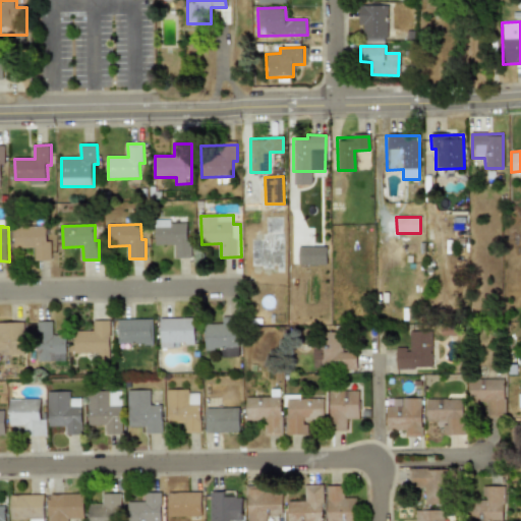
[(53,261),(52,241),(48,241),(48,226),(14,227),(15,248),(36,248),(37,261),(53,261)]
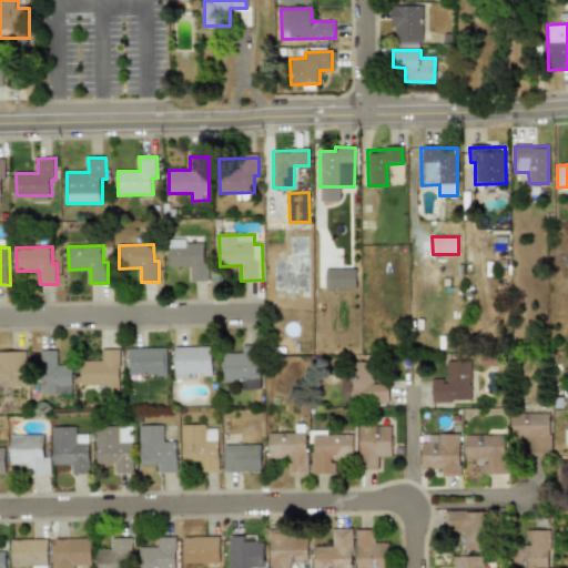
[(356,270),(325,269),(325,288),(356,288),(356,270)]
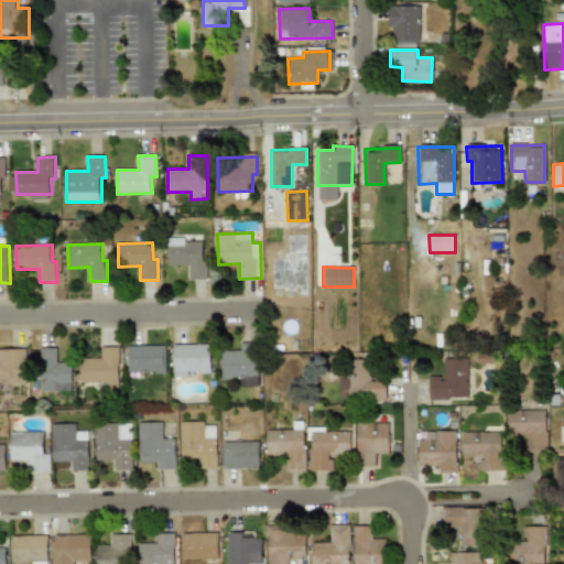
[(221,351),(223,379),(241,378),(241,386),(260,386),(258,343),(241,344),(241,350),(221,351)]
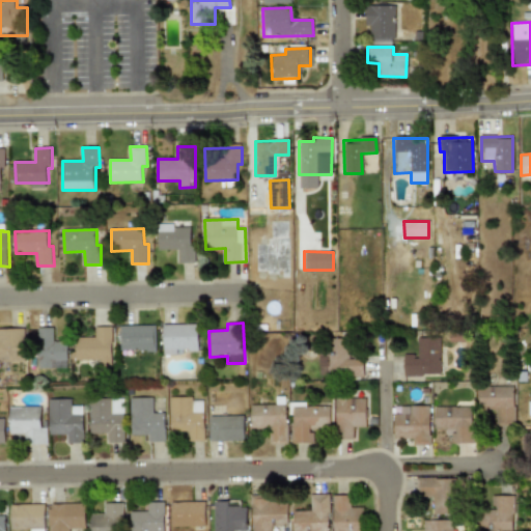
[(120,326),(121,352),(157,351),(156,325),(120,326)]
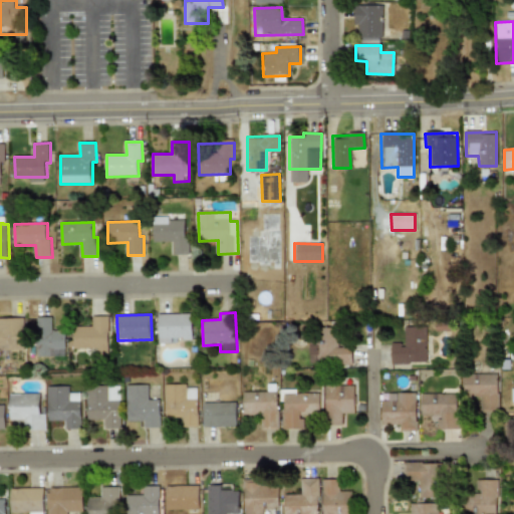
[(193,342),(192,314),(159,314),(159,342),(193,342)]
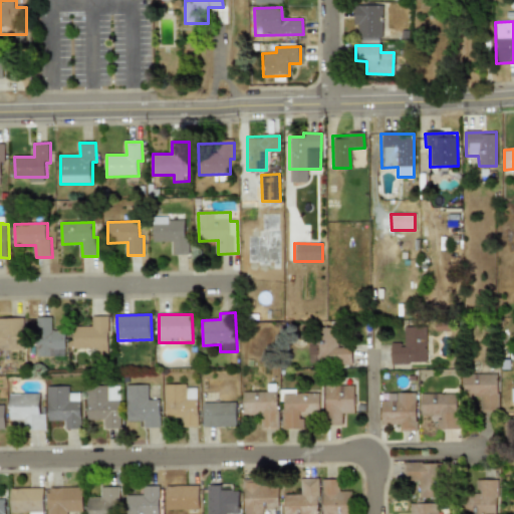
[(108,316),(92,316),(93,326),(73,326),(74,348),(98,348),(98,354),(109,353),(108,316)]
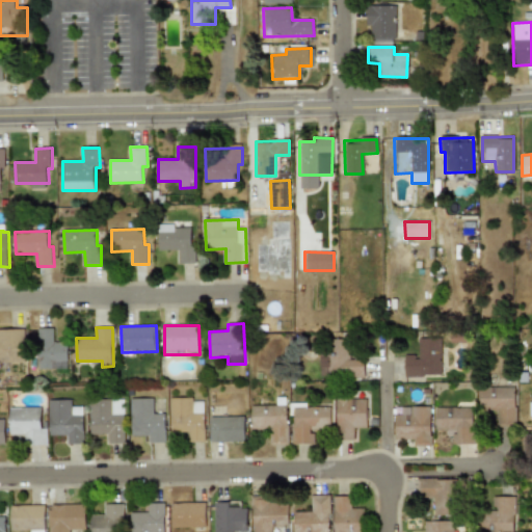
[(54,328),(41,328),(40,369),(69,369),(69,343),(54,343),(54,328)]
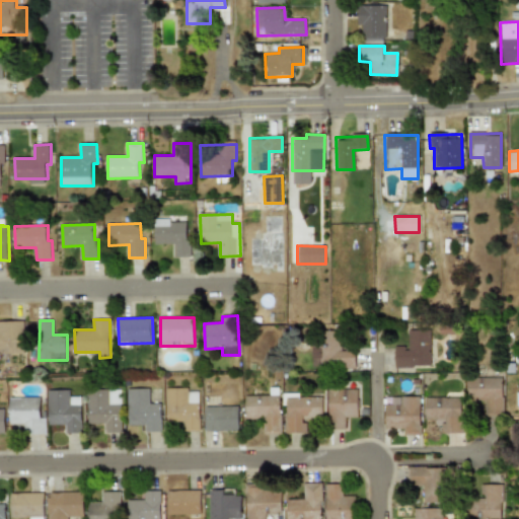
[(0,353),(25,353),(25,321),(0,321),(0,353)]
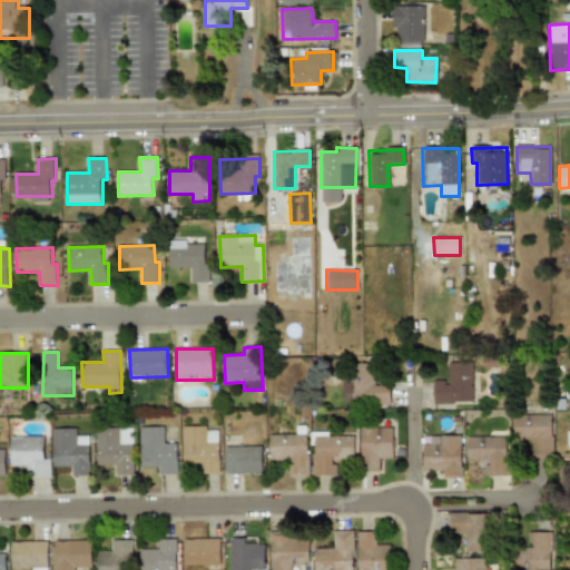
[(433,381),(433,403),(472,403),(472,362),(446,363),(446,380),(433,381)]
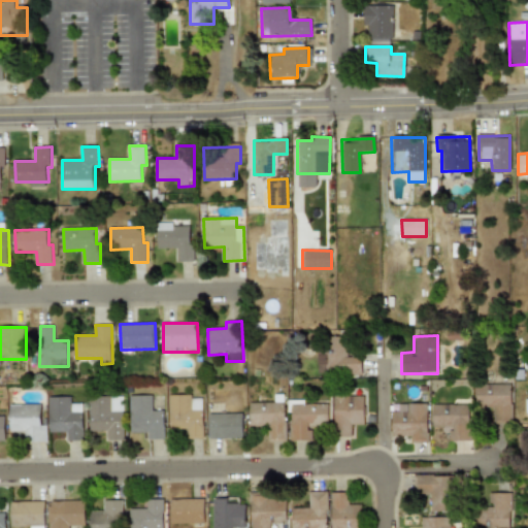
[(510,384),(474,385),(475,409),(490,408),(491,424),(512,423),(510,384)]
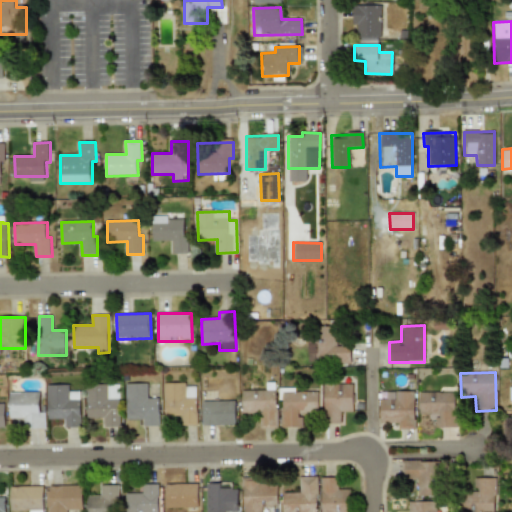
[(126,420),(143,419),(143,426),(159,425),(159,398),(148,398),(147,383),(126,384),(126,420)]
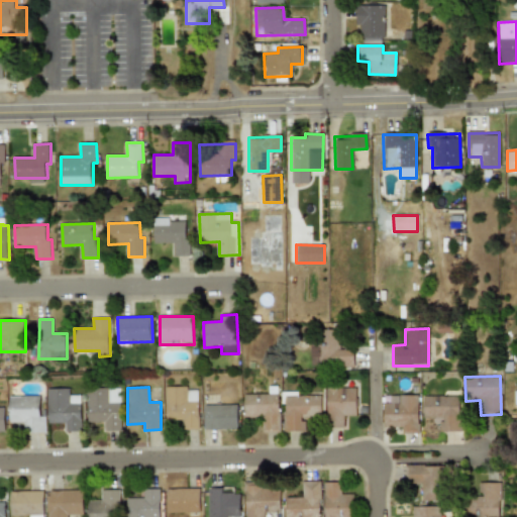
[(165,387),(166,423),(181,422),(181,429),(199,429),(198,391),(188,391),(188,387),(165,387)]
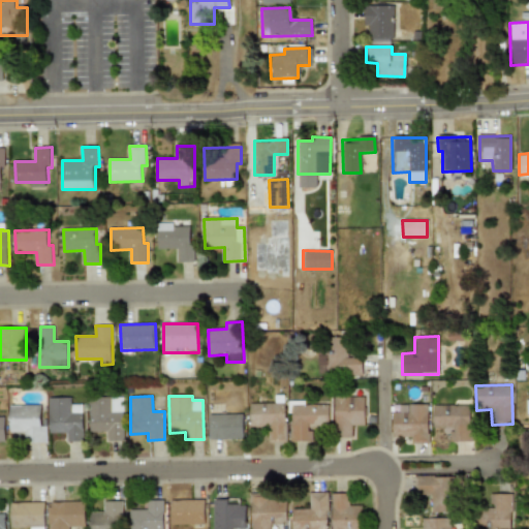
[(352,437),(351,426),(364,426),(364,396),(334,397),(335,438),(352,437)]
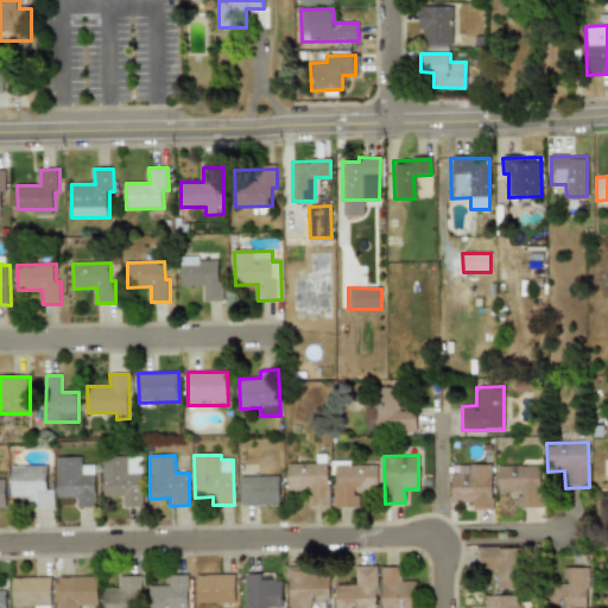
[(95,464),(82,464),(82,457),(56,457),(57,498),(77,498),(77,507),(96,507),(95,464)]
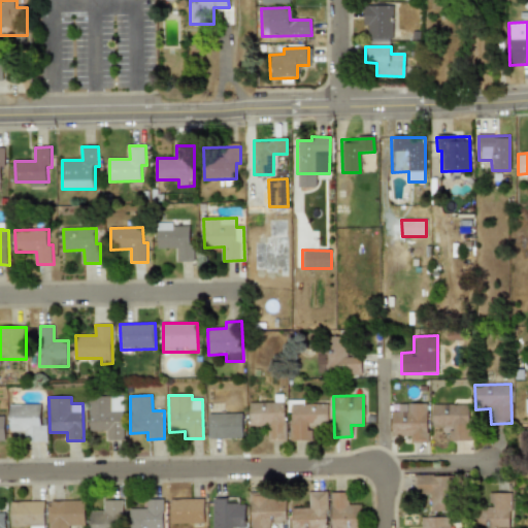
[(124,439),(123,397),(89,397),(90,431),(107,431),(107,440),(124,439)]
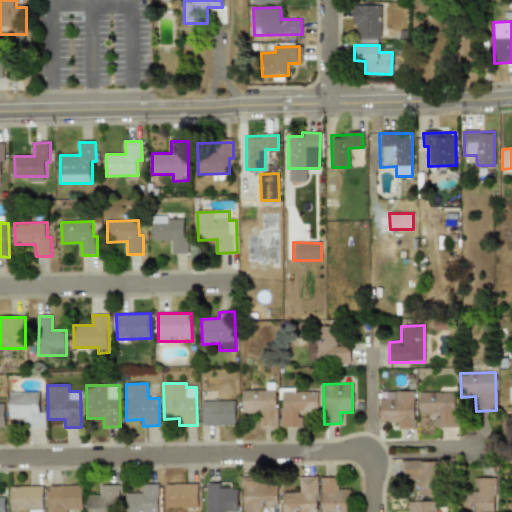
[(242,413),(260,413),(260,427),(277,426),(276,389),(242,390),(242,413)]
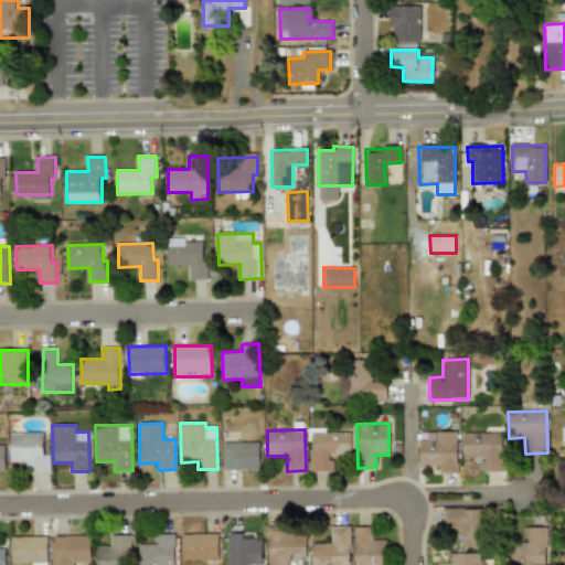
[(456,432),(418,433),(418,466),(438,466),(439,473),(457,473),(456,432)]
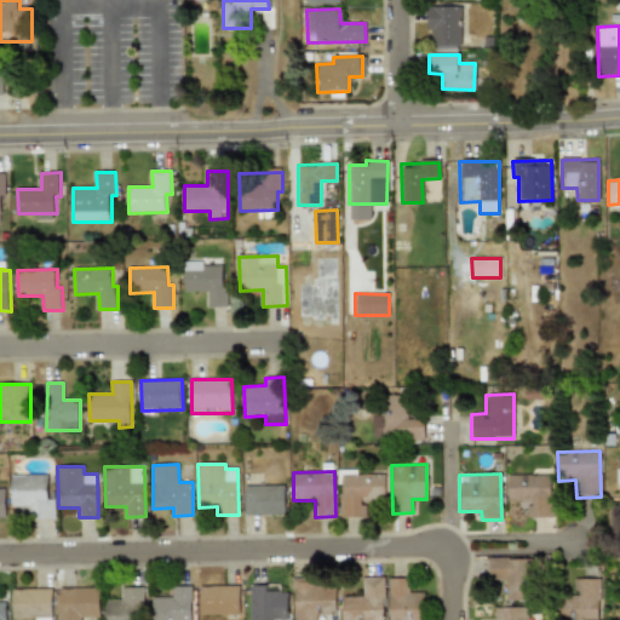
[(52,475),(12,475),(12,506),(33,506),(33,520),(52,520),(52,475)]
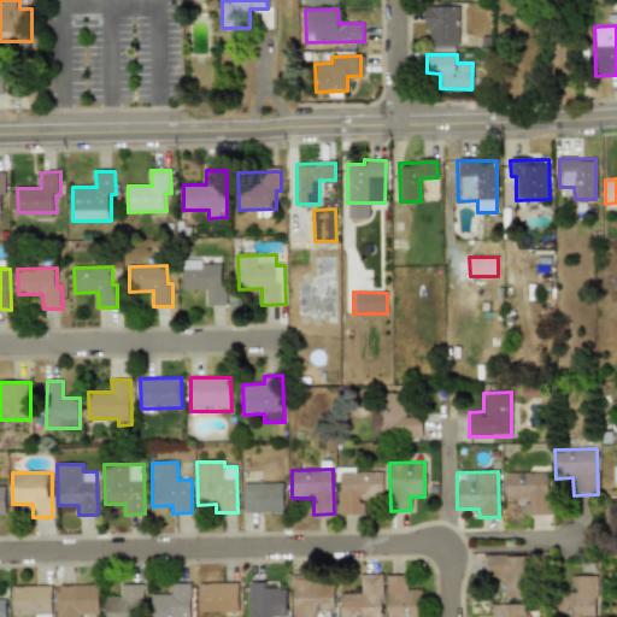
[(547,472),(504,474),(505,499),(527,499),(527,513),(548,512),(547,472)]
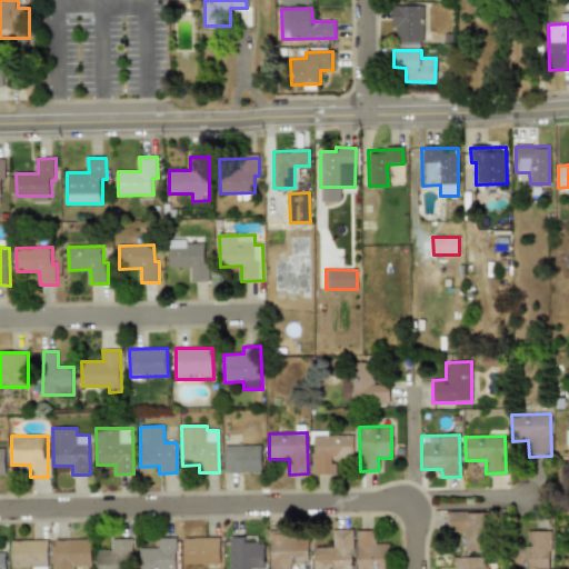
[(225,472),(261,472),(261,446),(225,446),(225,472)]
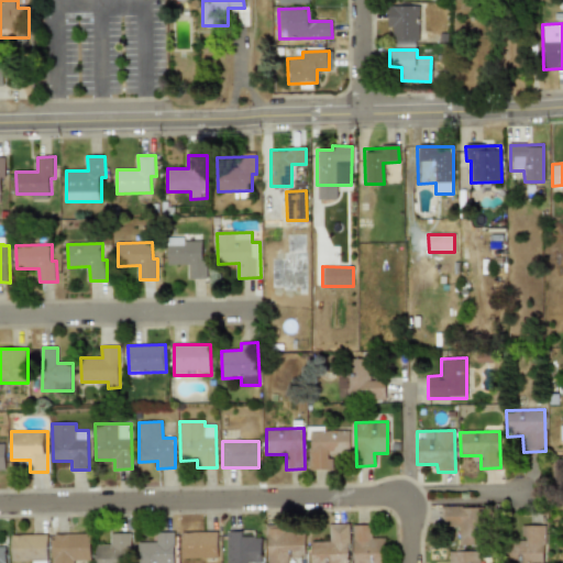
[(483,507),(444,508),(444,526),(460,526),(460,545),(484,544),(483,507)]
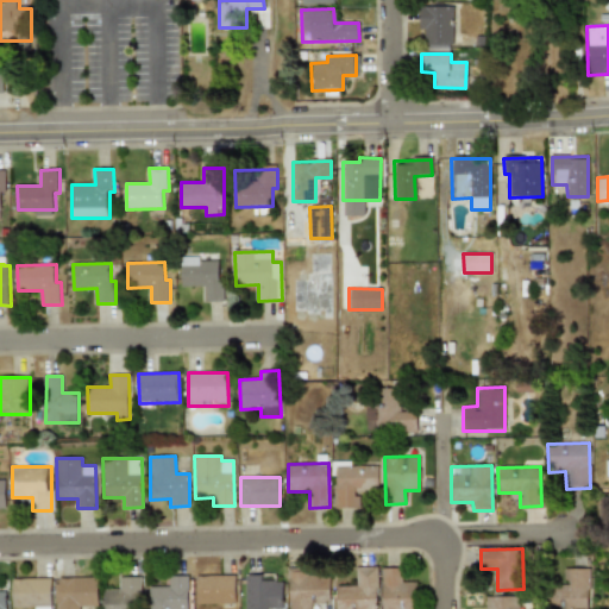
[(336,586),(336,608),(376,608),(376,566),(356,567),(356,586),(336,586)]
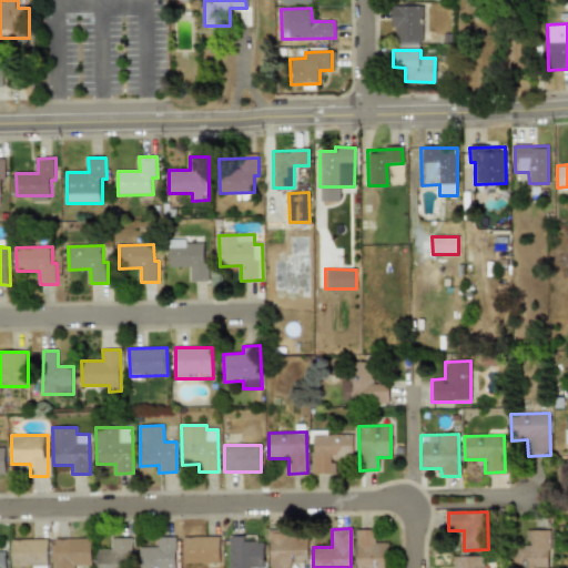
[(269,567),(290,567),(290,564),(307,563),(306,536),(285,537),(285,529),(269,530),(269,567)]
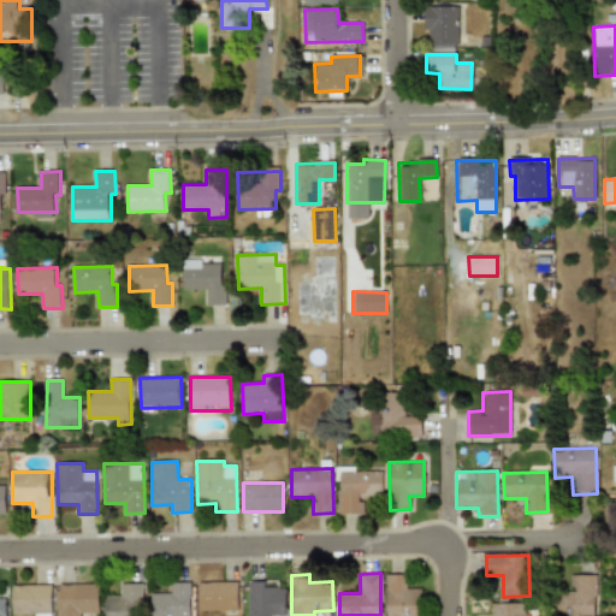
[(421,615),(421,588),(406,588),(406,574),(385,575),(385,615),(421,615)]
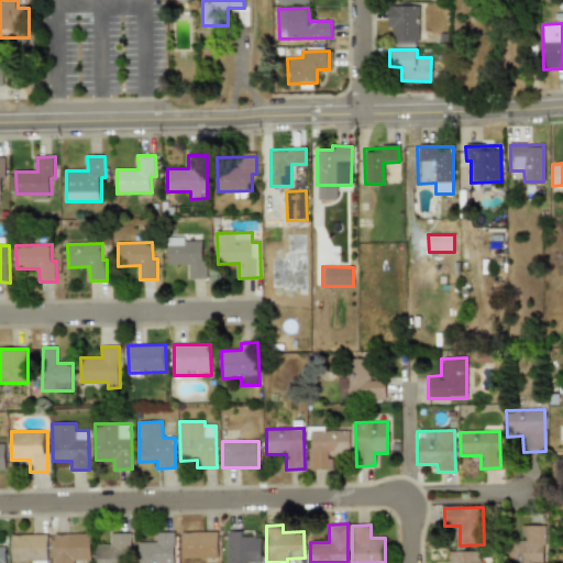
[(544,562),(544,526),(522,526),(522,541),(507,541),(507,562),(544,562)]
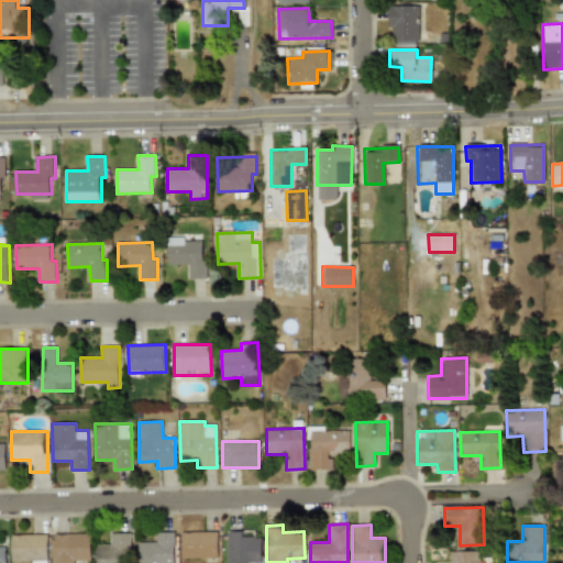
[(217,531),(180,532),(181,559),(217,558),(217,531)]
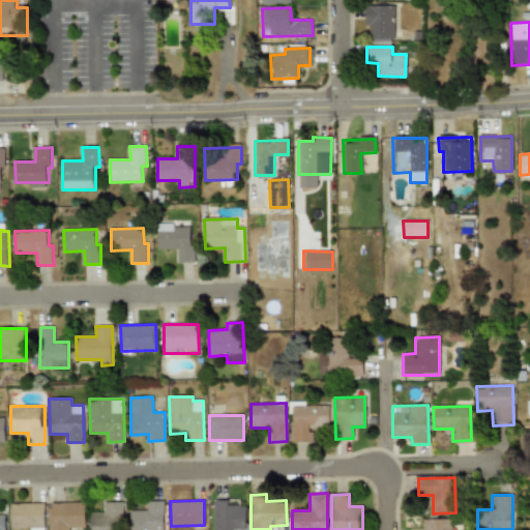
[(213,501),(213,529),(231,529),(232,529),(244,529),(243,500),(213,501)]
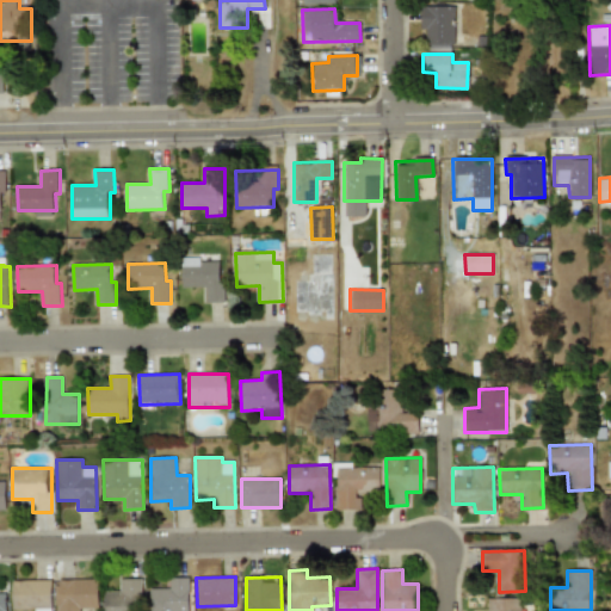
[(150,588),(149,610),(187,610),(189,578),(170,578),(170,588),(150,588)]
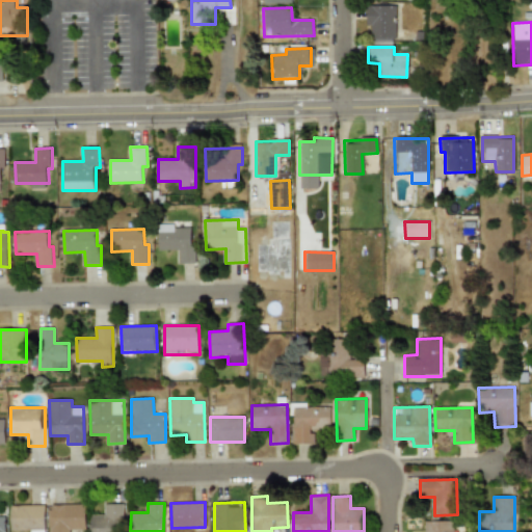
[(50,531),(70,531),(70,530),(85,530),(85,504),(50,505),(50,531)]
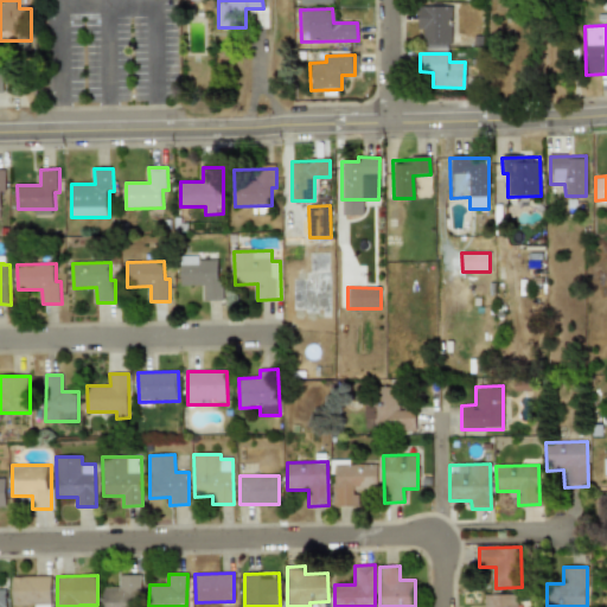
[(103,588),(103,606),(140,606),(140,575),(119,575),(119,587),(103,588)]
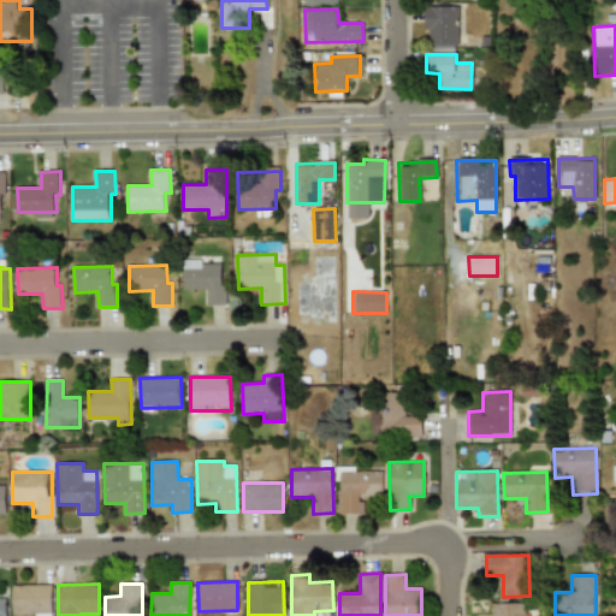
[(52,615),(52,585),(12,585),(13,615),(36,614),(35,615),(52,615)]
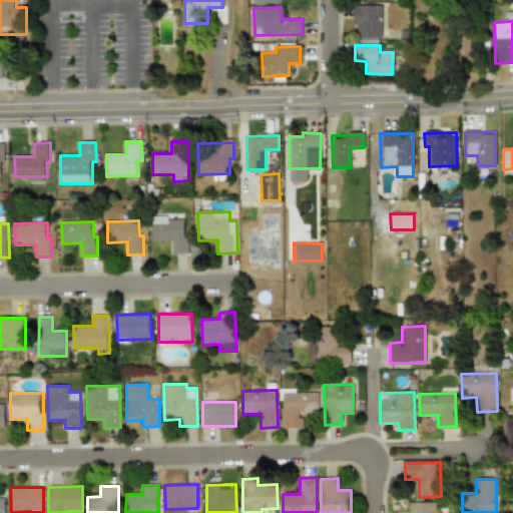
[(436,512),(437,502),(409,503),(409,512),(436,512)]
